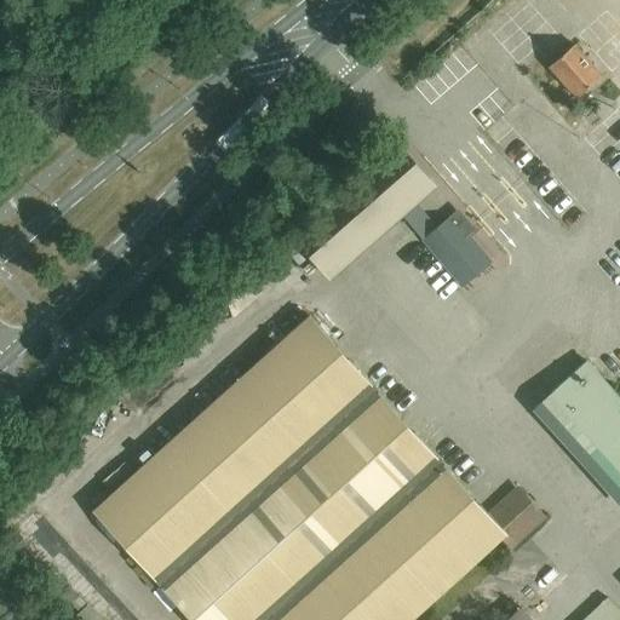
[(550,70),(578,102),(603,79),(575,49),(550,70)]
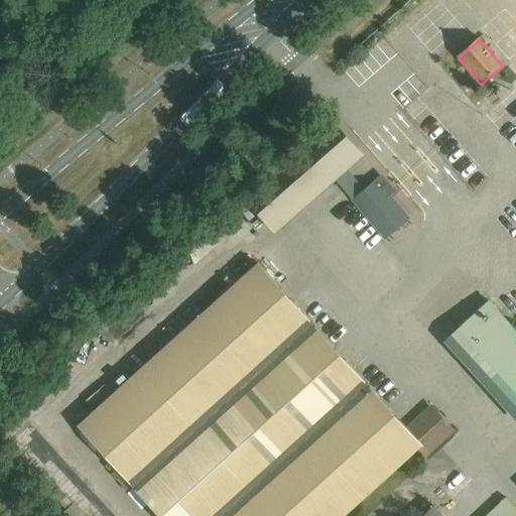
[(249,197),(272,226),(367,152),(344,123),(249,197)]
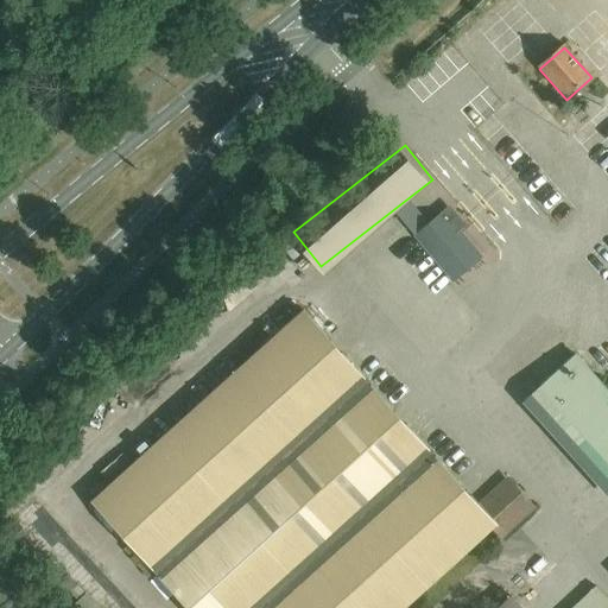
[(453,279),(480,255),(443,211),(416,235),(453,279)]
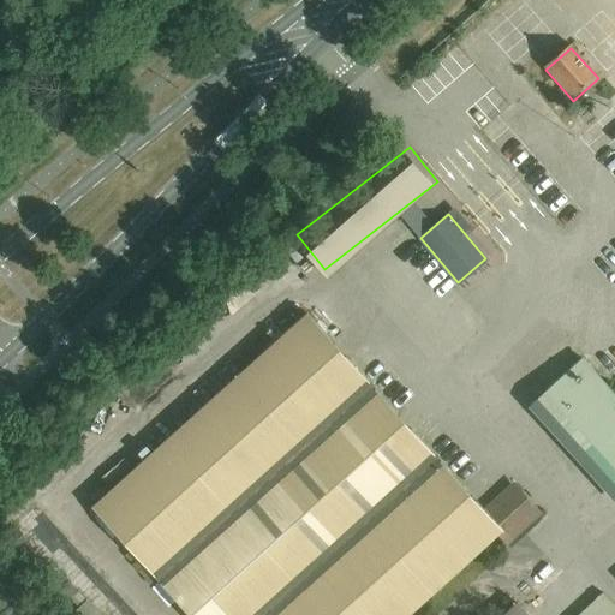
[(425,292),(446,269),(422,248),(401,270),(425,292)]
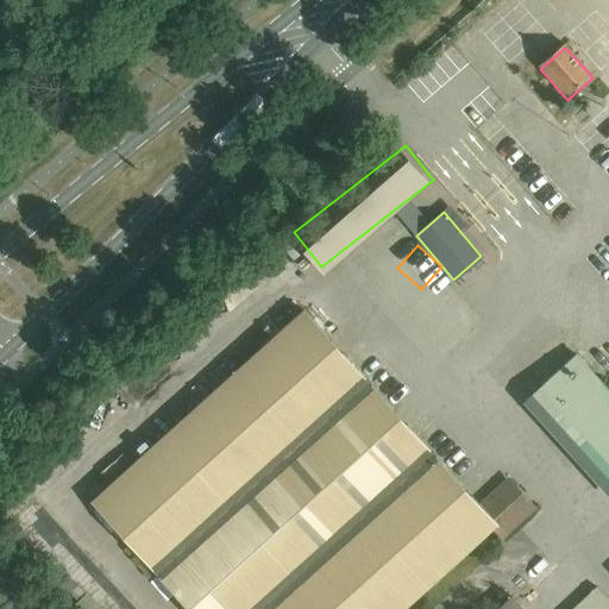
[(303,309),(90,501),(188,608),(402,608),(497,523),(303,309)]
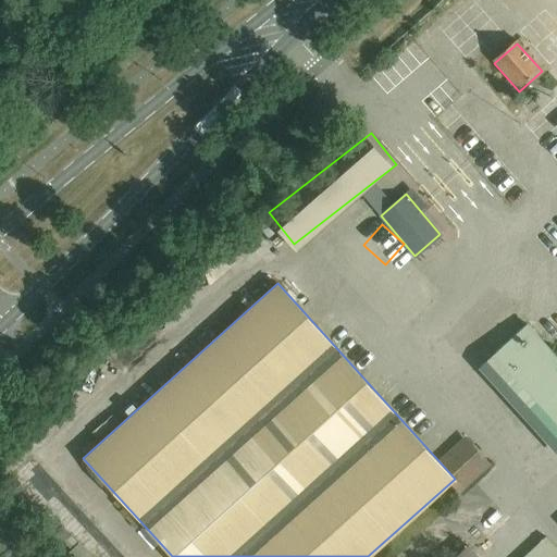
[(556,423),(556,357),(527,323),(493,354),(556,423)]
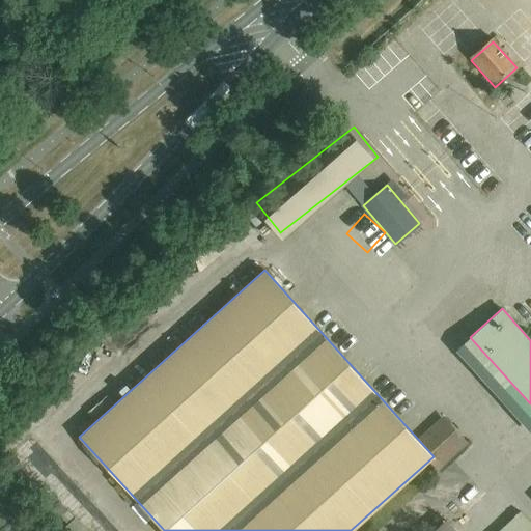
[(102,332),(89,341),(99,353),(110,344),(102,332)]
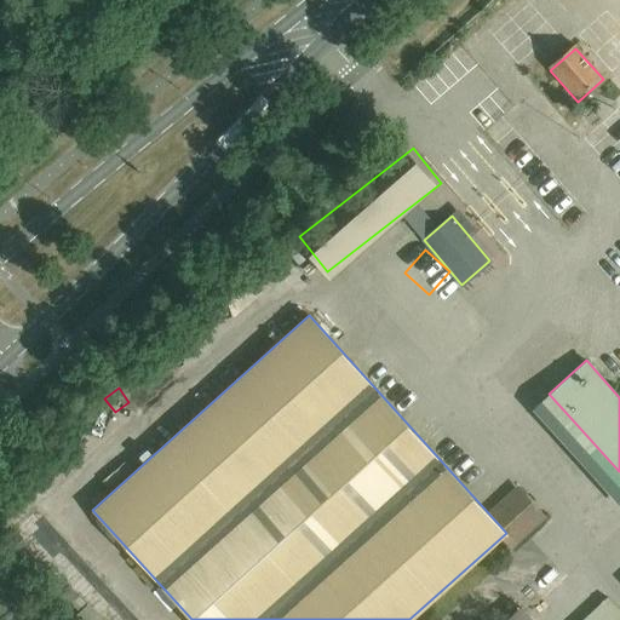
[(492,501),(512,538),(546,518),(527,482),(492,501)]
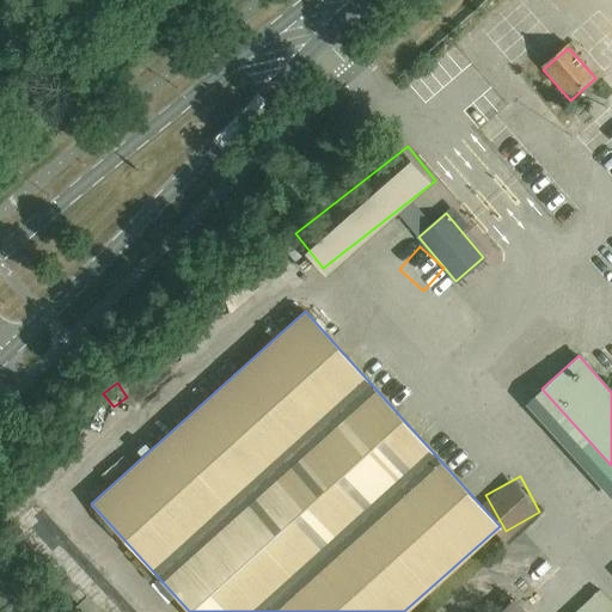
[(501,611),(611,611),(611,603),(600,589),(574,611),(528,611),(516,598),(501,611)]
